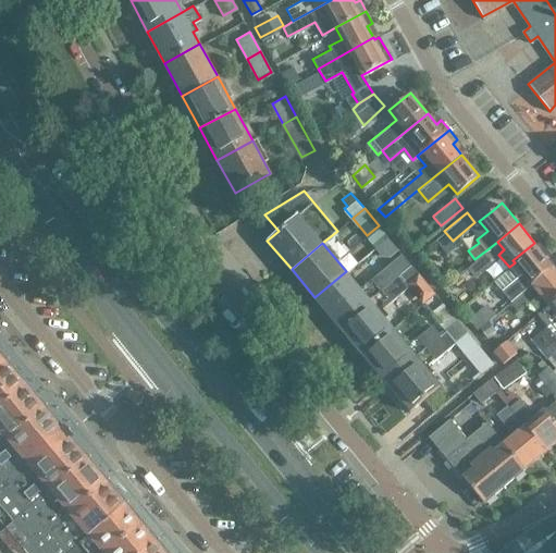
[(510,299),(521,291),(530,283),(553,265),(535,244),(534,243),(513,260),(515,262),(514,263),(522,273),(502,290),(510,299)]
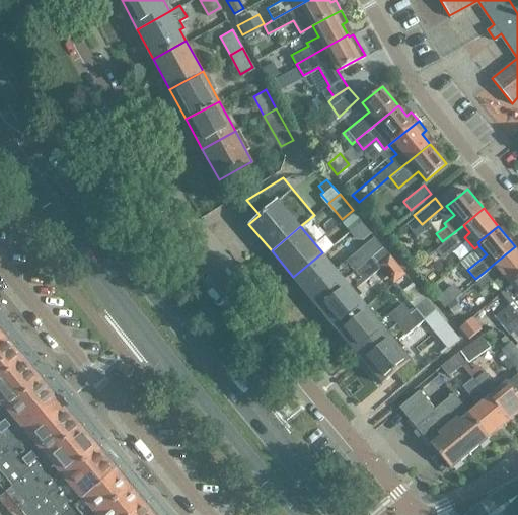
[(442,256),(461,240),(454,232),(442,241),(435,247),(442,256)]
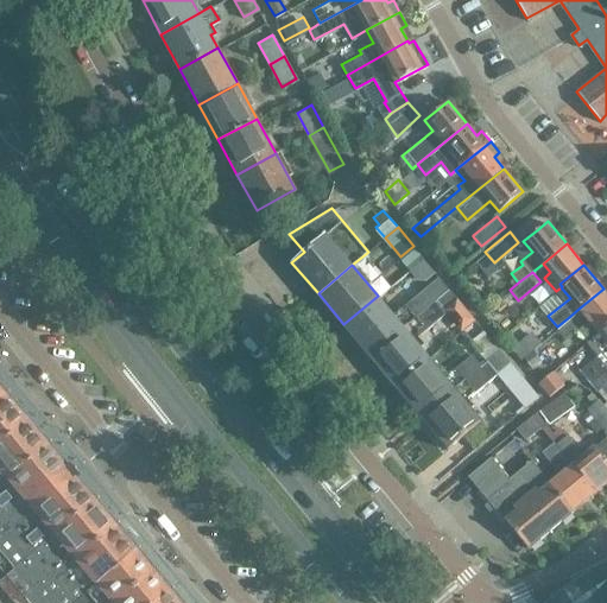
[(378,296),(343,324),(370,355),(403,327),(435,299),(449,289),(438,275),(392,313),(378,296)]
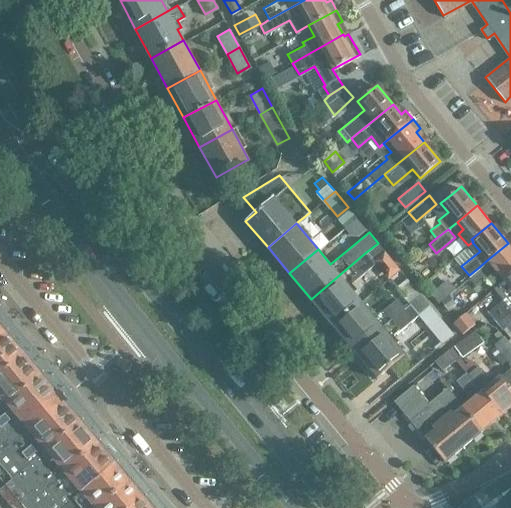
[(378,243),(366,252),(375,263),(380,269),(391,259),(378,243)]
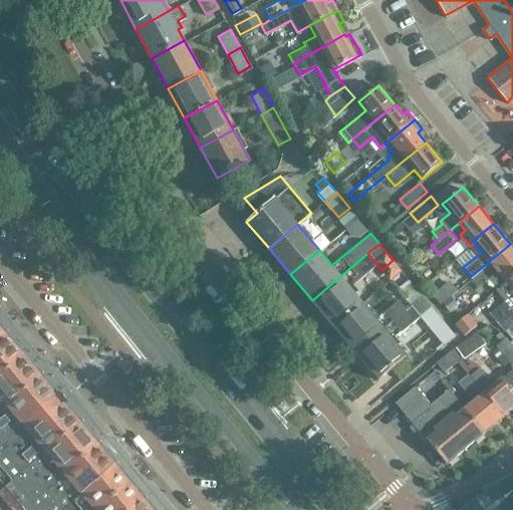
[(512,248),(510,244),(489,261),(504,279),(512,271),(512,248)]
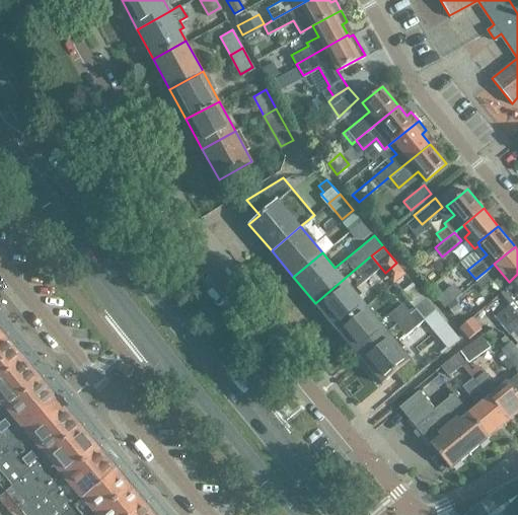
[(337,329),(366,305),(353,290),(380,267),(371,255),(344,279),(315,303),(337,329)]
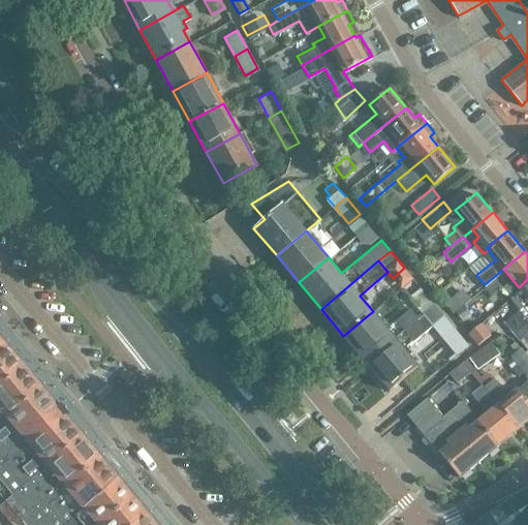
[(485,285),(484,285),(491,294),(502,284),(495,276),(485,284),(485,285)]
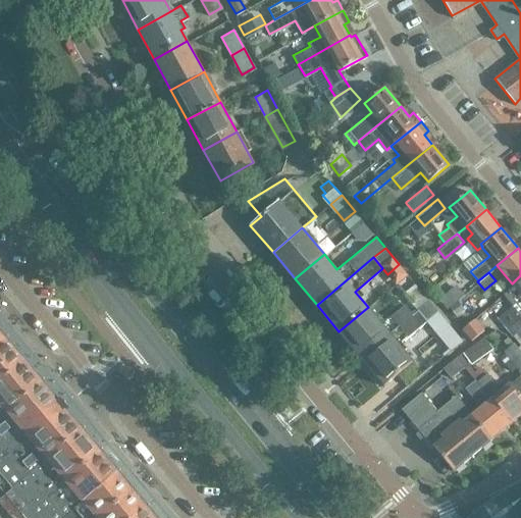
[(503,323),(520,308),(520,275),(512,283),(513,285),(503,293),(510,301),(512,304),(498,316),(503,323)]
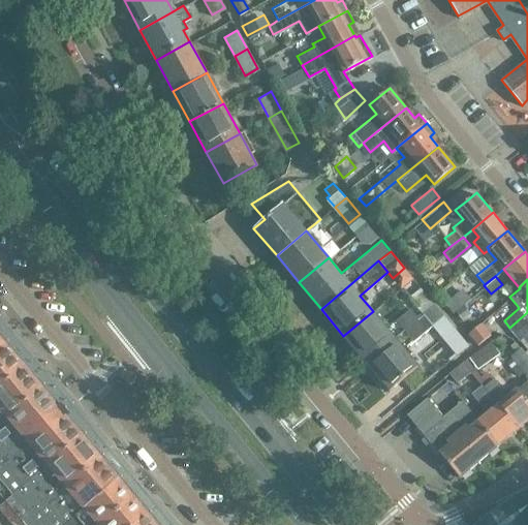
[(409,297),(416,306),(428,297),(420,287),(409,297)]
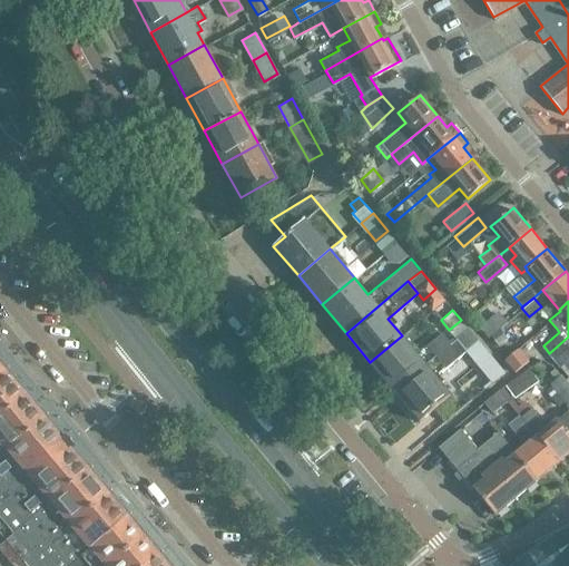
[(449,330),(457,339),(469,329),(461,320),(449,330)]
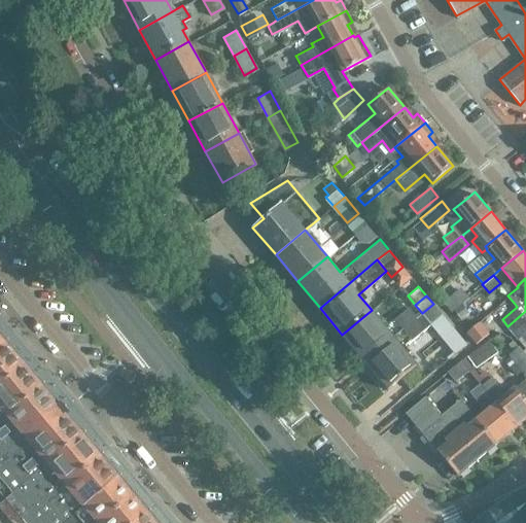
[(462,302),(453,309),(460,318),(469,311),(462,302)]
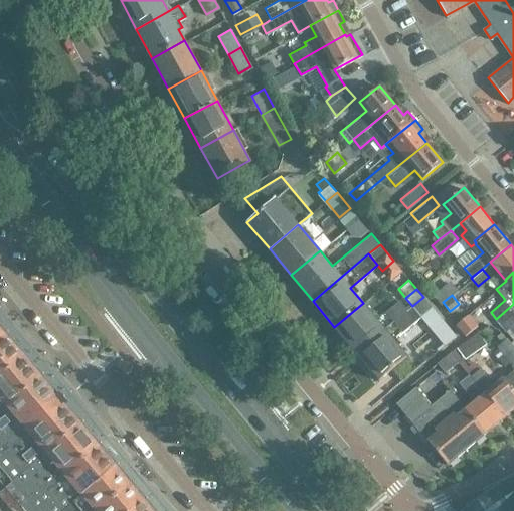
[(408,309),(356,353),(378,379),(406,355),(398,345),(400,343),(395,336),(420,316),(444,343),(455,334),(423,297),(412,306),(408,309)]
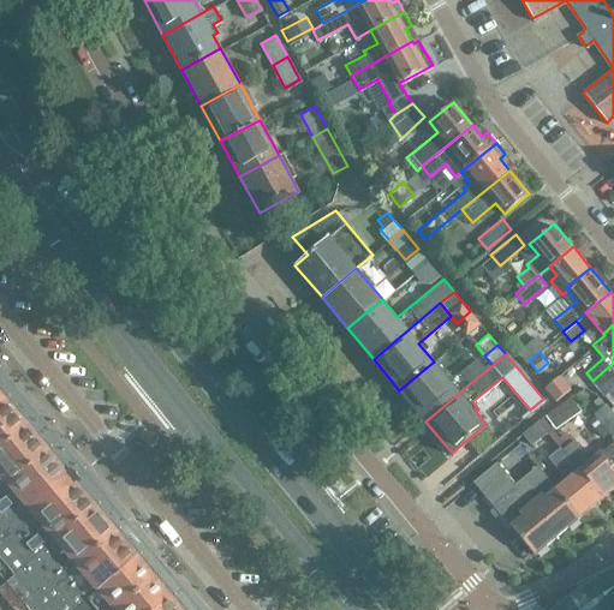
[(434,362),(399,390),(425,422),(488,369),(477,357),(452,377),(446,370),(442,372),(434,362)]
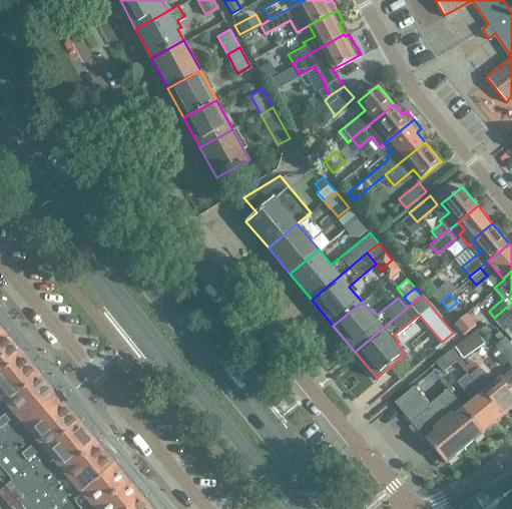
[(511,303),(494,318),(503,329),(511,321),(511,303)]
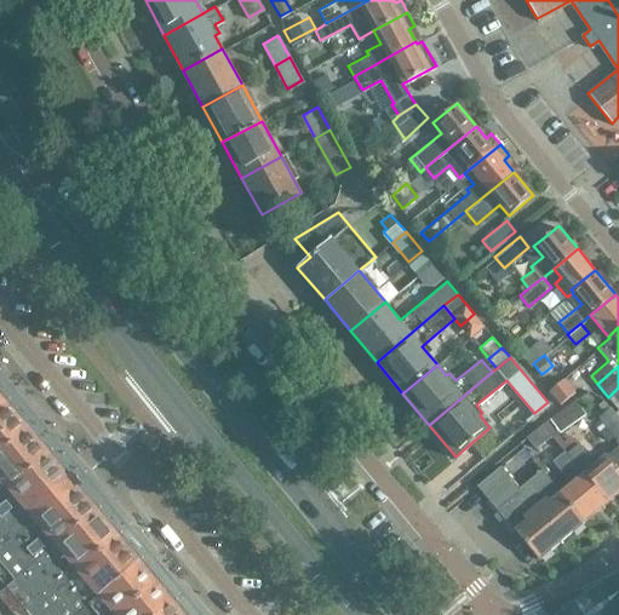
[(574,390),(563,378),(549,390),(560,402),(574,390)]
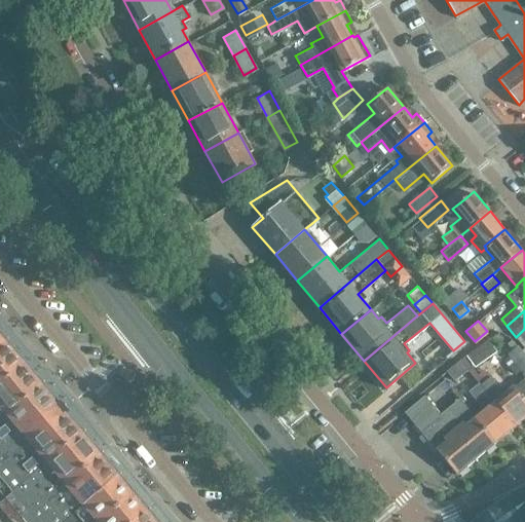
[(0,377),(20,362),(2,340),(0,341),(0,377)]
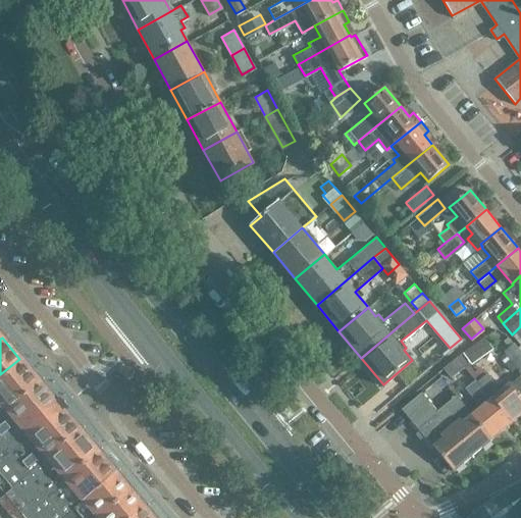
[(520,350),(514,342),(504,351),(520,369),(520,368),(520,350)]
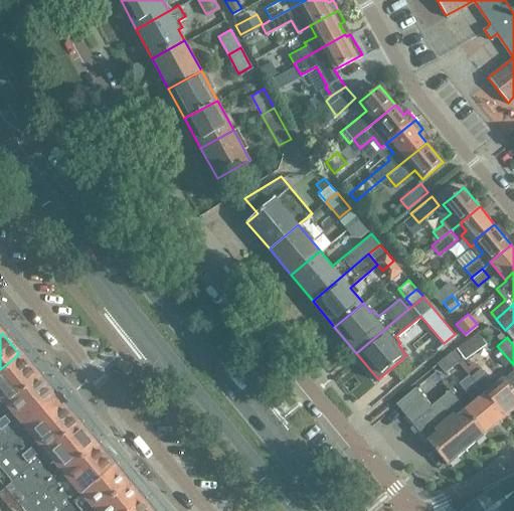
[(437,361),(445,371),(461,358),(453,349),(437,361)]
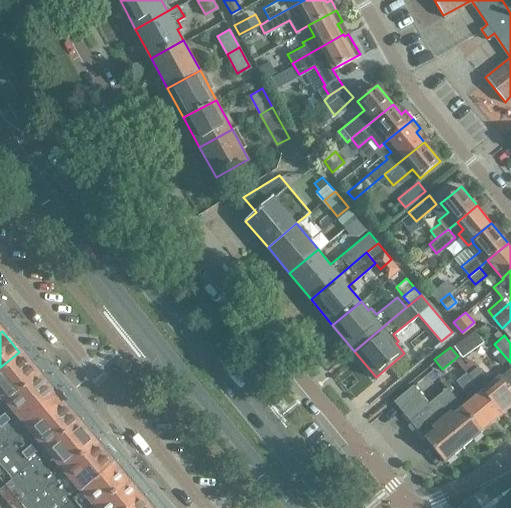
[(0,403),(4,400),(37,373),(19,352),(0,367),(0,403)]
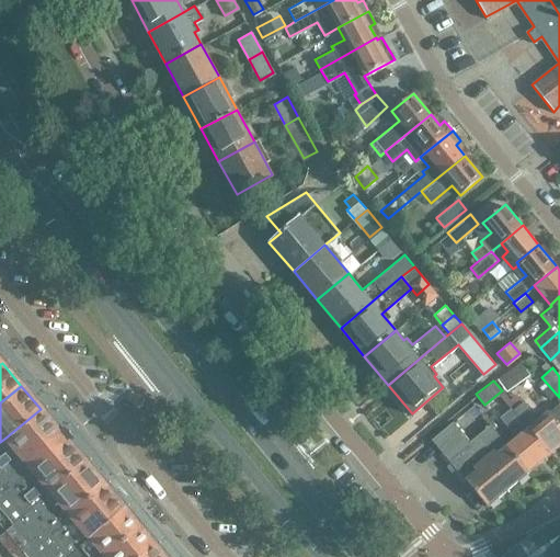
[(558,446),(559,448),(559,405),(558,402),(538,420),(523,400),(512,409),(548,454),(558,446)]
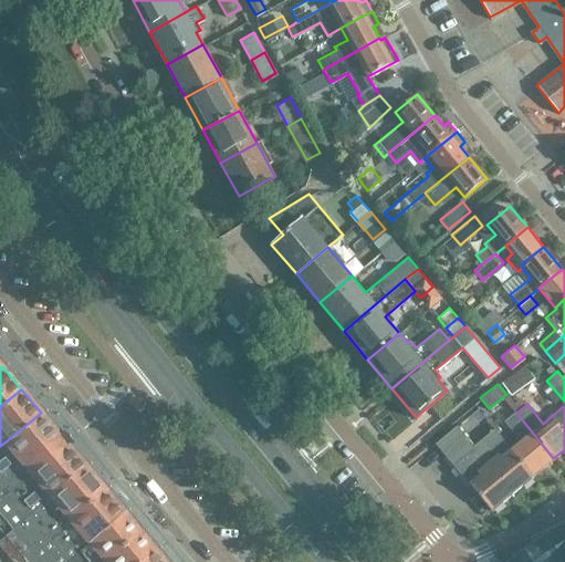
[(553,458),(516,413),(514,410),(504,419),(522,440),(512,449),(503,438),(494,427),(493,428),(533,475),(553,458)]
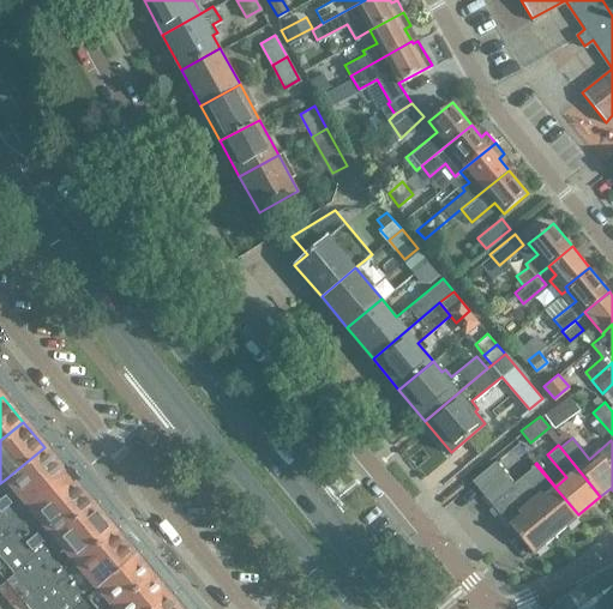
[(0,530),(28,507),(61,480),(60,477),(66,471),(66,470),(65,471),(44,447),(5,480),(0,483),(0,530)]
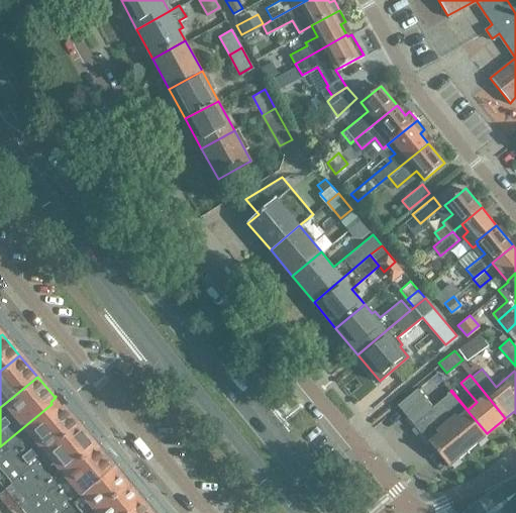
[(468,448),(432,406),(417,388),(398,403),(416,425),(413,427),(419,433),(421,432),(448,465),(468,448)]
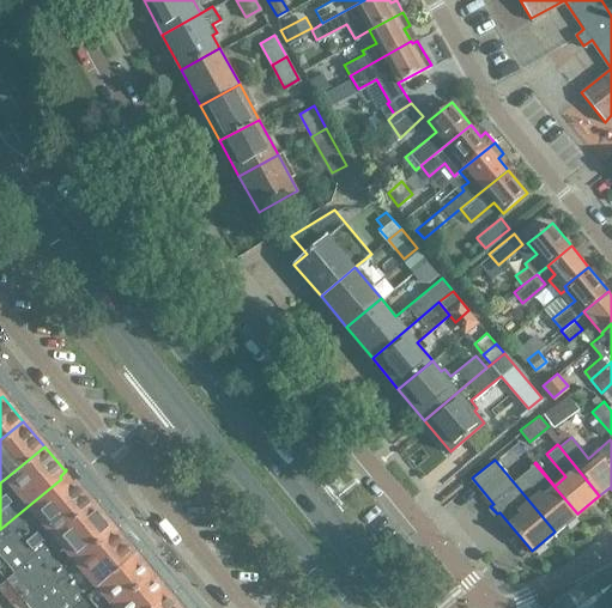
[(513,481),(555,532),(577,514),(534,463),(513,481)]
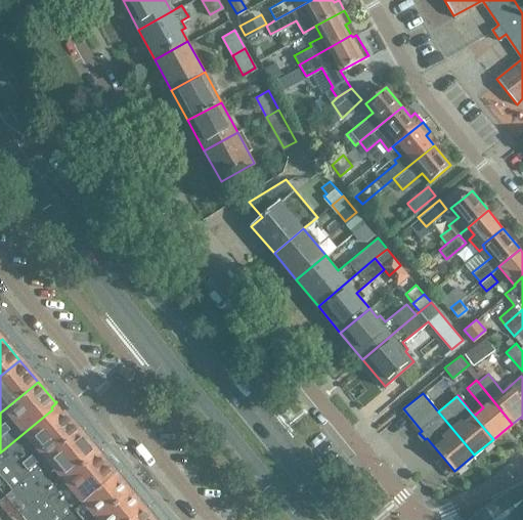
[(0,476),(8,486),(44,457),(77,428),(61,410),(62,409),(61,408),(56,414),(52,409),(24,433),(0,452),(0,476)]
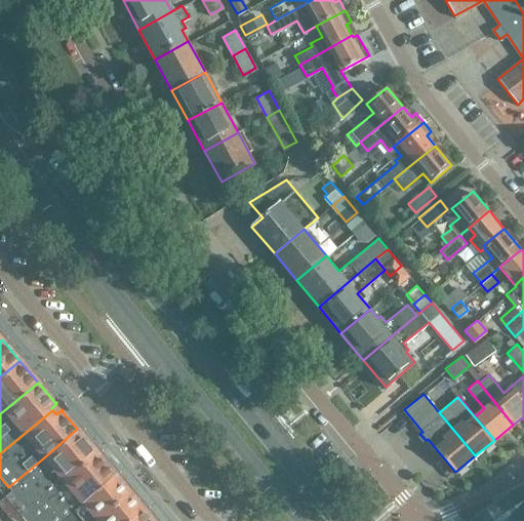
[(28,510),(63,480),(95,452),(77,429),(44,457),(8,487),(28,510)]
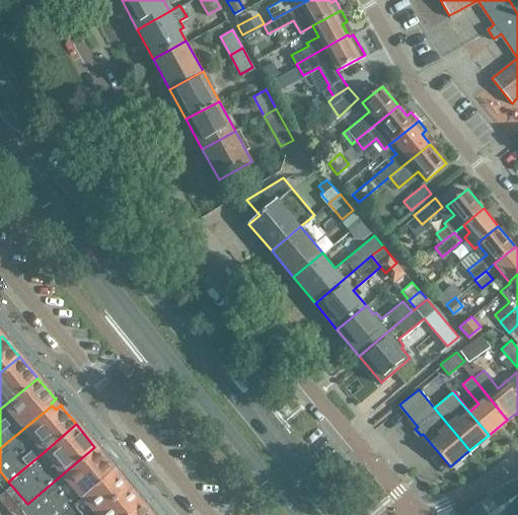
[(35,514),(53,514),(79,495),(113,467),(94,447),(62,474),(27,504),(35,514)]
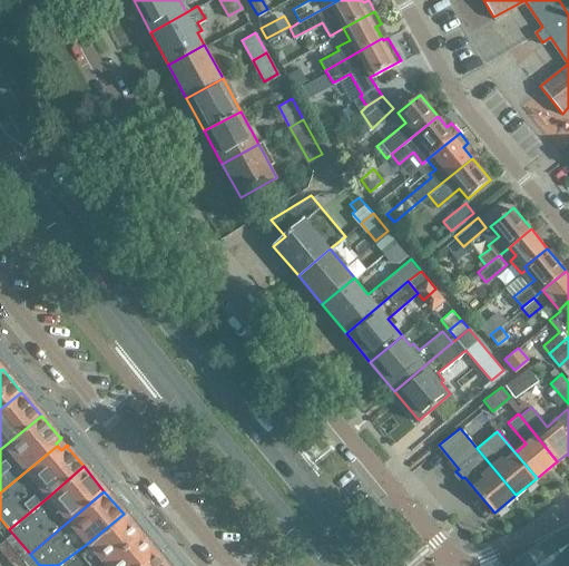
[(124,514),(87,544),(58,565),(137,565),(155,552),(124,514)]
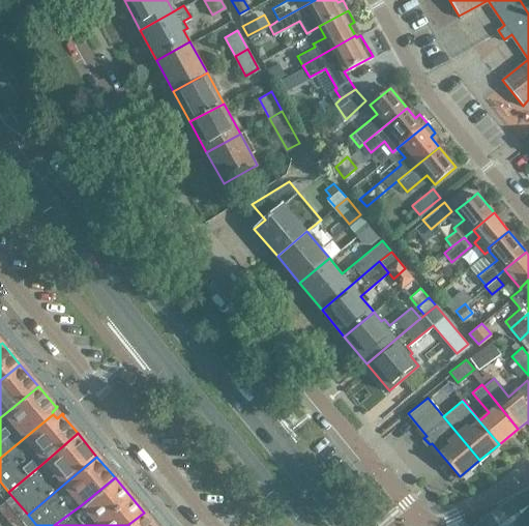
[(8,506),(3,500),(0,501),(0,512),(1,513),(8,506)]
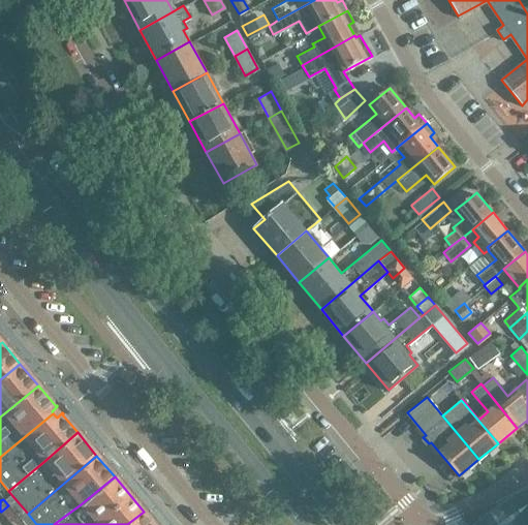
[(1,512),(11,524),(19,518),(8,505),(1,512)]
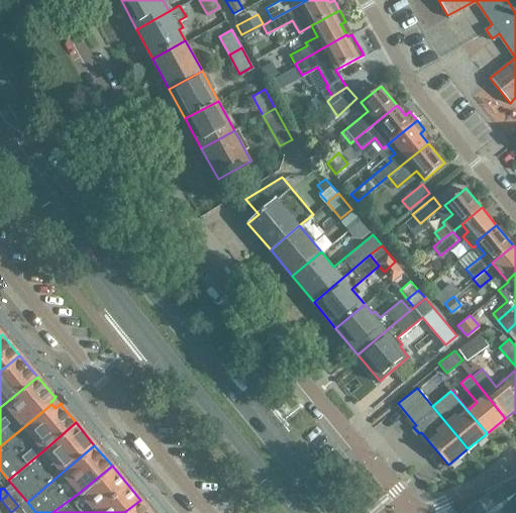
[(150,512),(140,500),(124,512),(150,512)]
